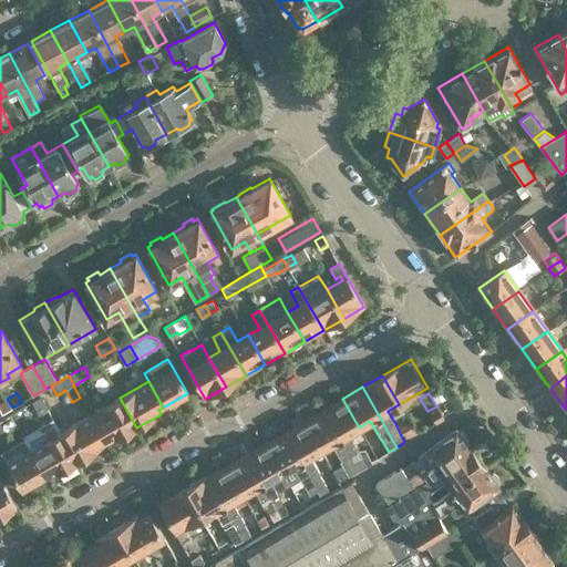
[(31,449),(45,474),(51,472),(53,475),(76,461),(60,432),(54,423),(40,397),(31,402),(50,437),(31,449)]
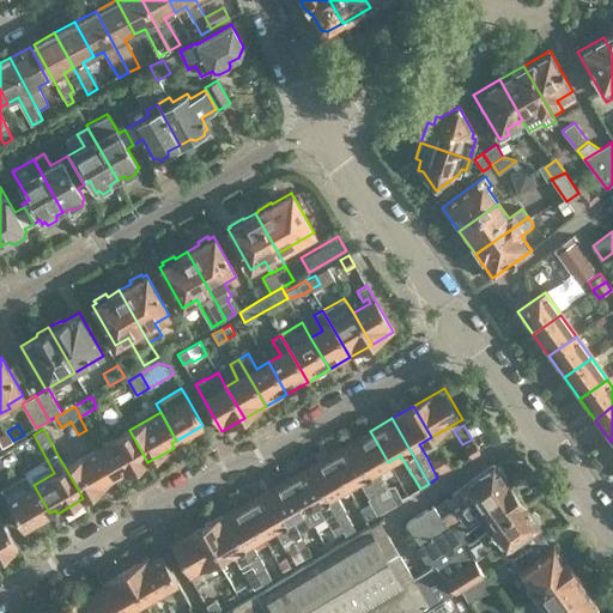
[(129,430),(97,449),(113,477),(121,473),(122,477),(147,462),(129,430)]
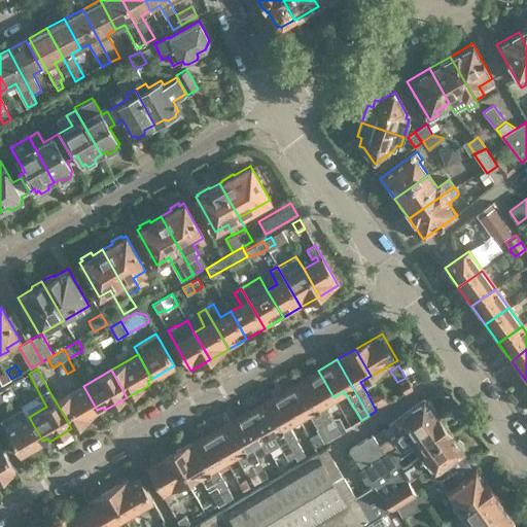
[(0,381),(2,385),(11,379),(6,371),(0,375),(0,381)]
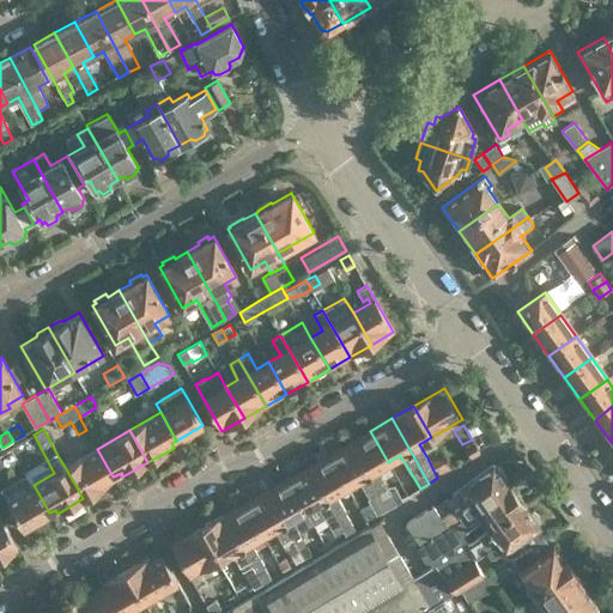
[(350,443),(388,509),(396,504),(395,503),(402,498),(396,486),(392,486),(387,489),(376,468),(388,462),(370,431),(350,443)]
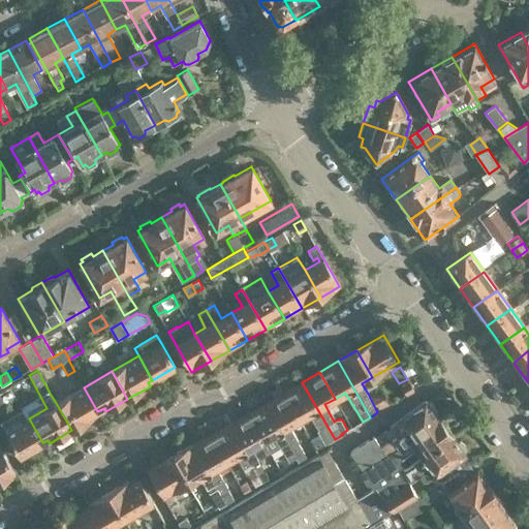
[(325,444),(335,439),(302,382),(284,393),(299,418),(309,413),(319,430),(317,431),(320,436),(325,444)]
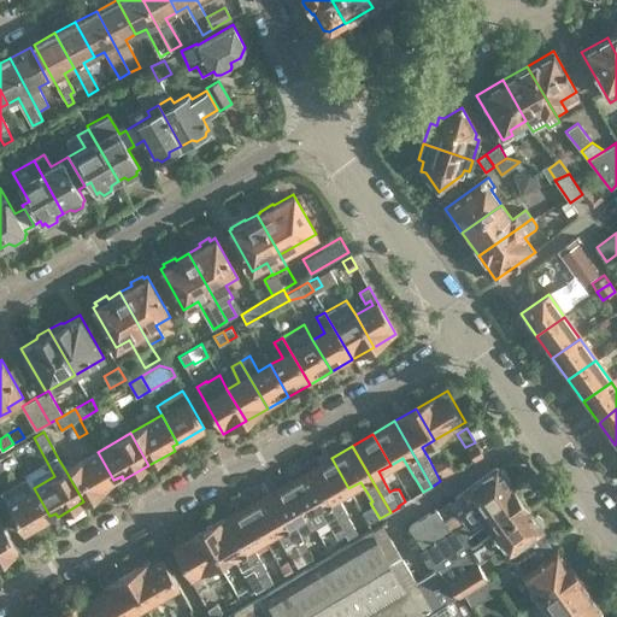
[(477,446),(469,451),(474,462),(483,457),(477,446)]
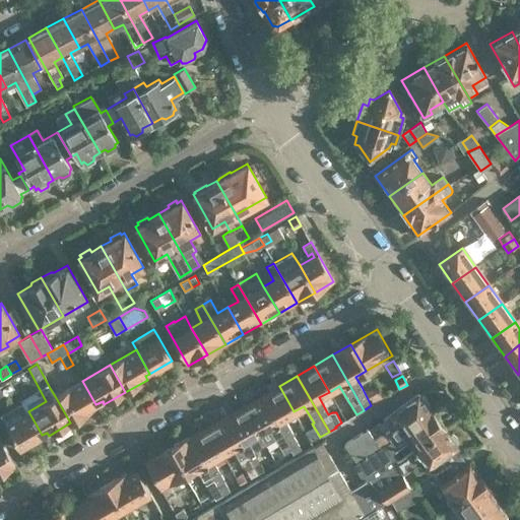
[(42,435),(28,411),(27,412),(9,380),(0,385),(0,396),(3,394),(9,405),(11,404),(18,417),(6,425),(19,448),(42,435)]
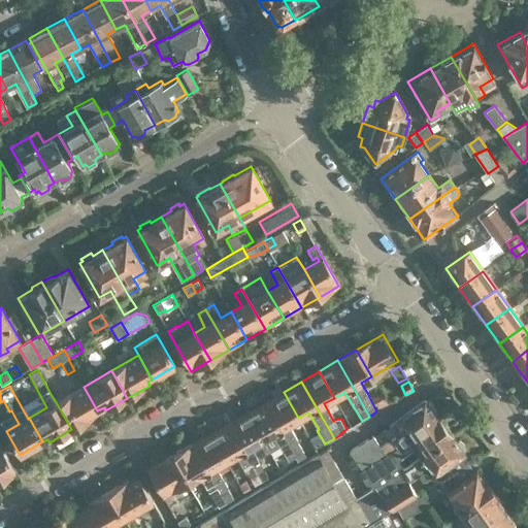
[(56,402),(71,429),(94,417),(93,414),(97,410),(84,387),(56,402)]
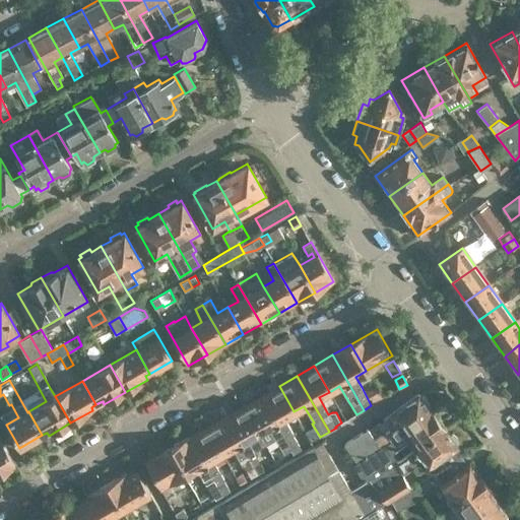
[(296,456),(303,452),(293,434),(294,434),(290,429),(284,417),(294,411),(279,386),(261,396),(282,433),(296,456)]
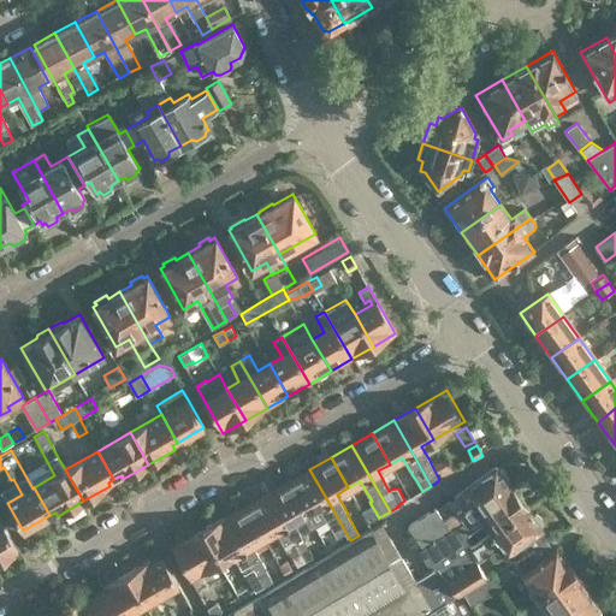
[(455,527),(509,487),(495,468),(452,498),(461,509),(457,511),(443,521),(434,508),(407,526),(421,548),(455,527)]
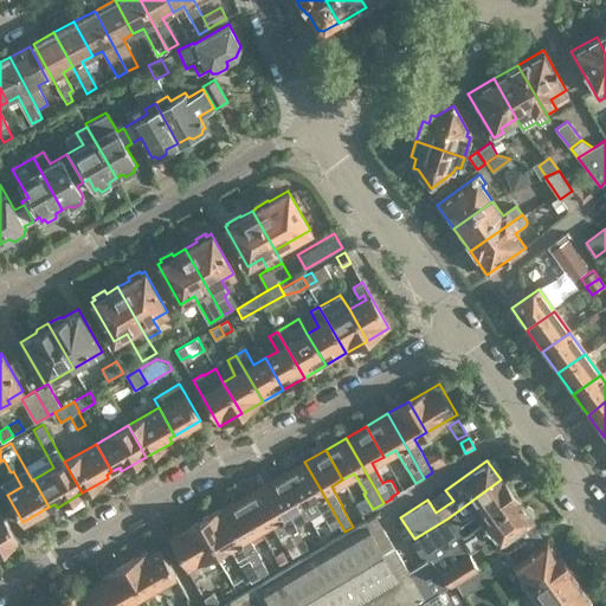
[(345,532),(329,504),(304,462),(284,474),(302,504),(309,516),(321,510),(336,537),(345,532)]
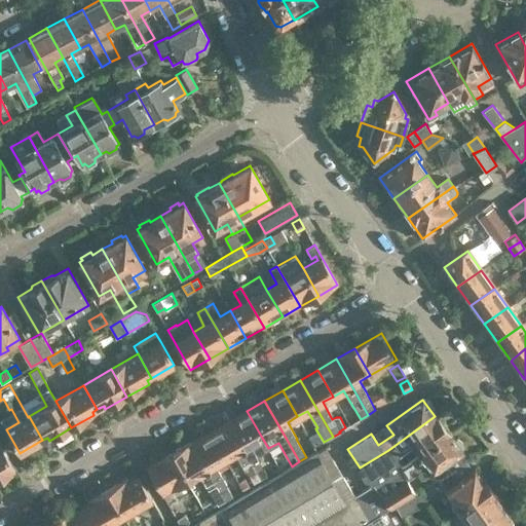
[(261,460),(258,454),(252,444),(262,438),(247,411),(228,421),(250,459),(253,464),(261,460)]
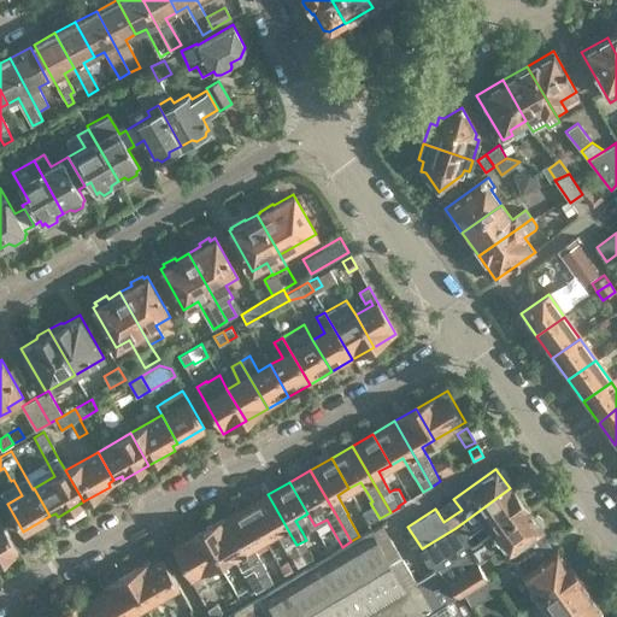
[(494,532),(524,510),(510,488),(456,528),(422,548),(418,551),(427,565),(434,566),(436,569),(476,545),(469,535),(487,523),(494,532)]
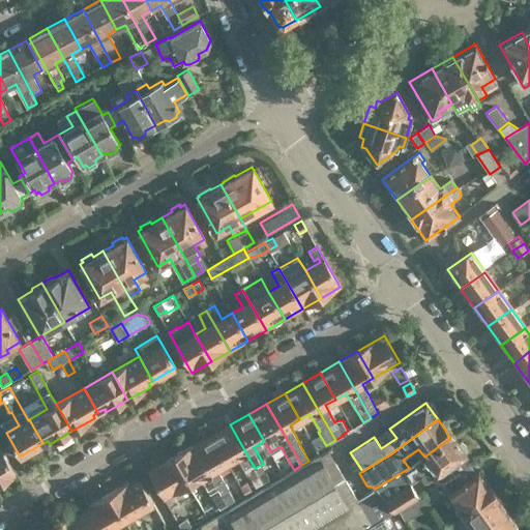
[(252,463),(230,424),(212,435),(228,462),(238,455),(244,467),(256,488),(264,482),(259,474),(258,474),(254,469),(255,468),(252,463)]
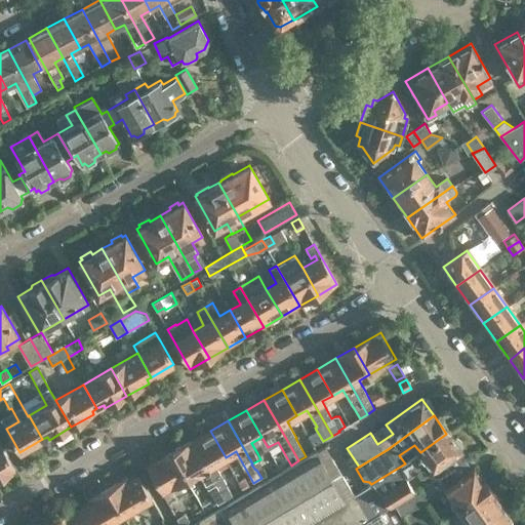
[(227,484),(221,475),(215,463),(226,457),(210,431),(192,441),(214,479),(226,499),(232,495),(226,484),(227,484)]
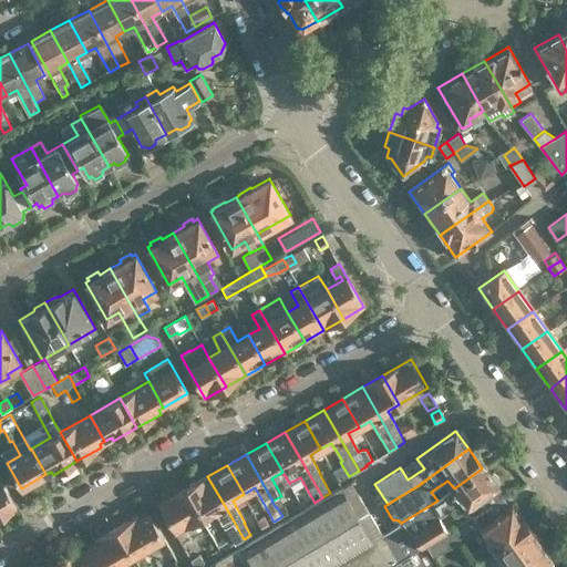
[(400,560),(411,554),(425,545),(447,532),(437,515),(446,507),(453,516),(455,516),(496,487),(482,468),(454,488),(437,501),(401,523),(382,534),(399,562),(400,560)]
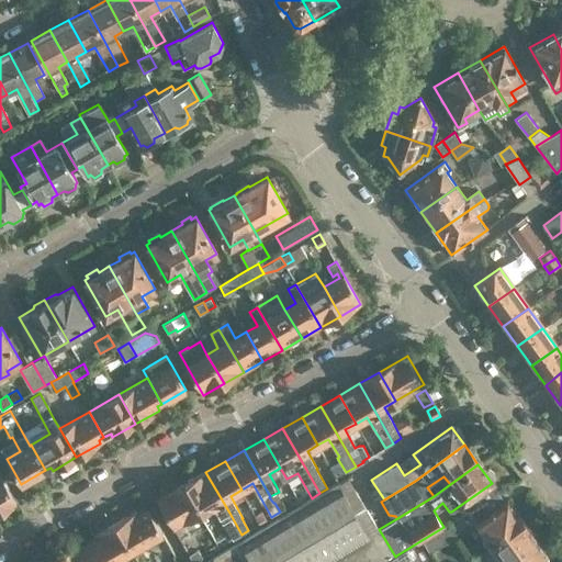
[(0,512),(17,503),(15,501),(15,499),(0,472),(0,512)]
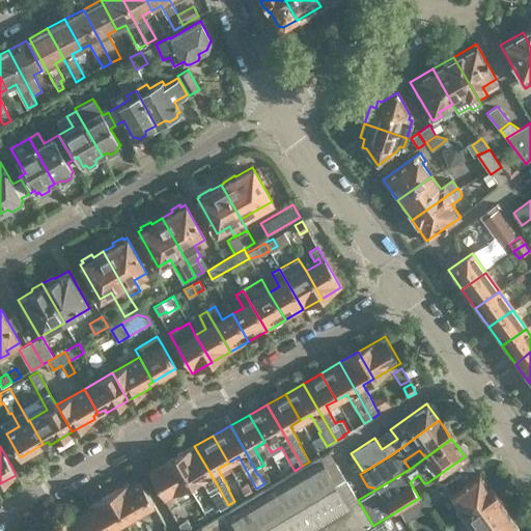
[(217,484),(194,446),(172,459),(188,485),(202,477),(221,509),(228,505),(217,484)]
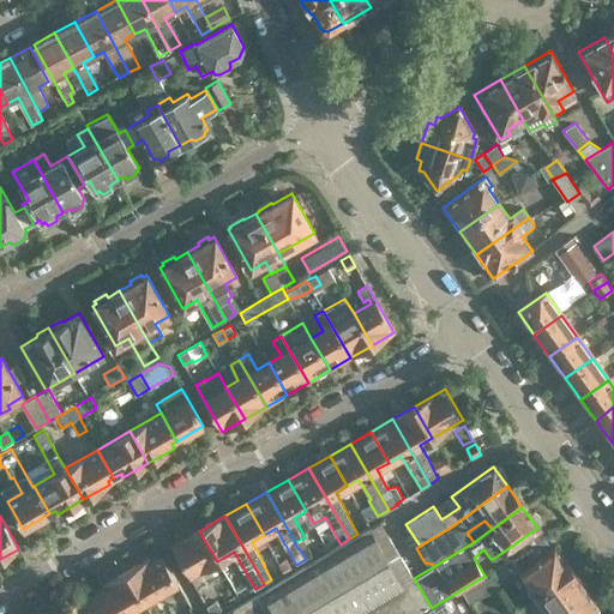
[(421,613),(432,608),(414,578),(380,521),(357,534),(349,539),(341,545),(233,608),(235,613),(421,613)]
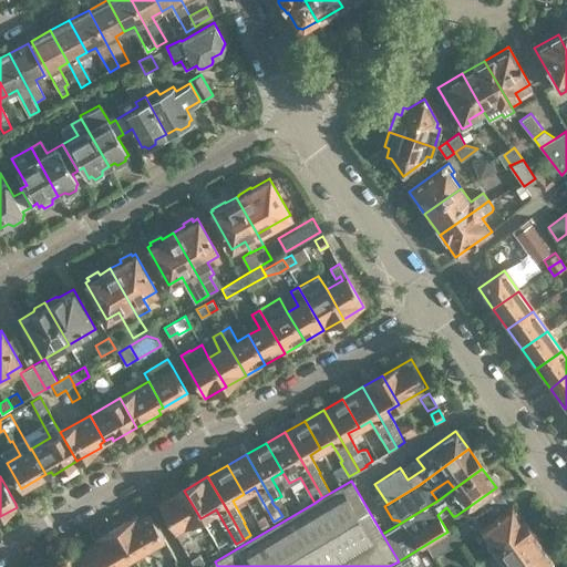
[(200,518),(184,491),(160,504),(176,533),(200,518)]
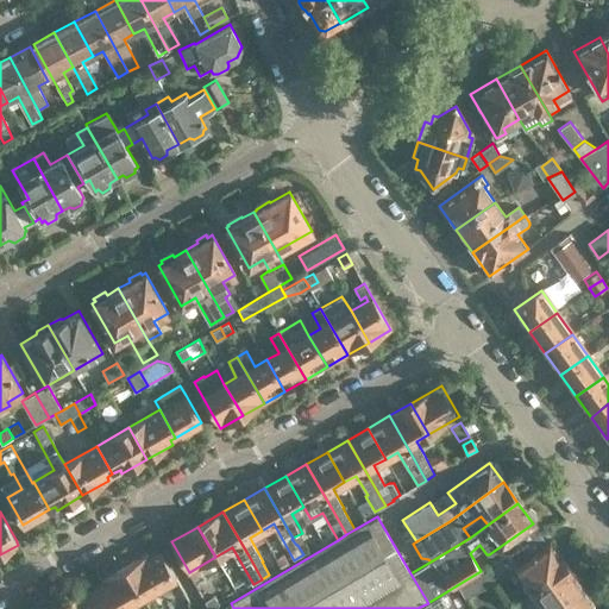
[(522,546),(507,554),(515,566),(514,567),(532,590),(566,564),(550,541),(547,544),(539,533),(522,546)]
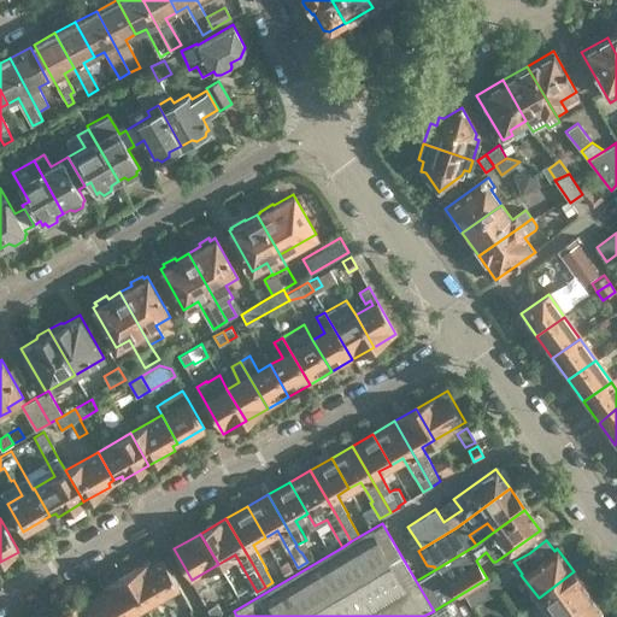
[(301,552),(307,562),(315,557),(309,547),(301,552)]
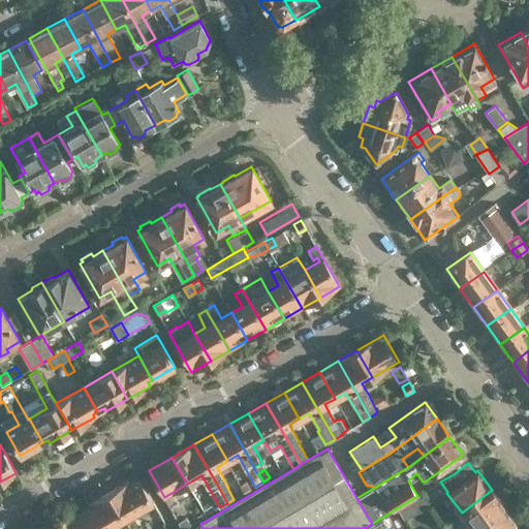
[(128,480),(110,492),(125,519),(153,502),(139,478),(130,484),(128,480)]
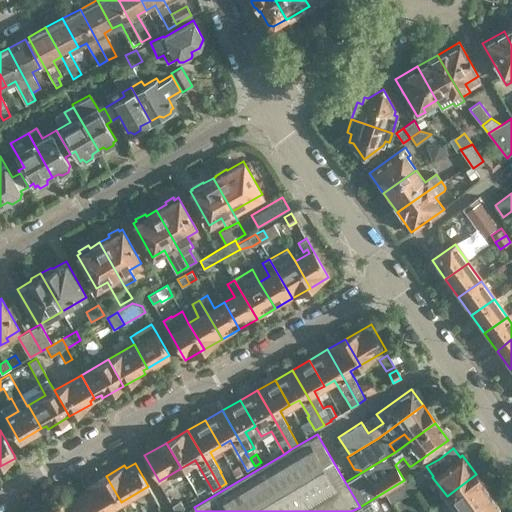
[(476,474),(447,496),(458,511),(465,511),(491,494),(476,474)]
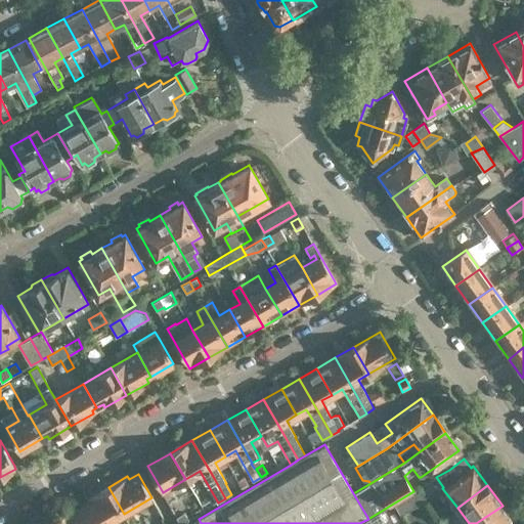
[(110,523),(110,522),(124,514),(108,487),(89,497),(91,501),(82,507),(91,523),(110,523)]
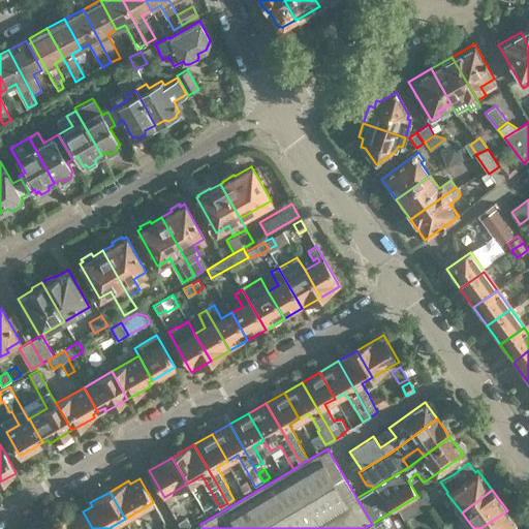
[(423,493),(417,496),(397,508),(404,521),(430,504),(423,493)]
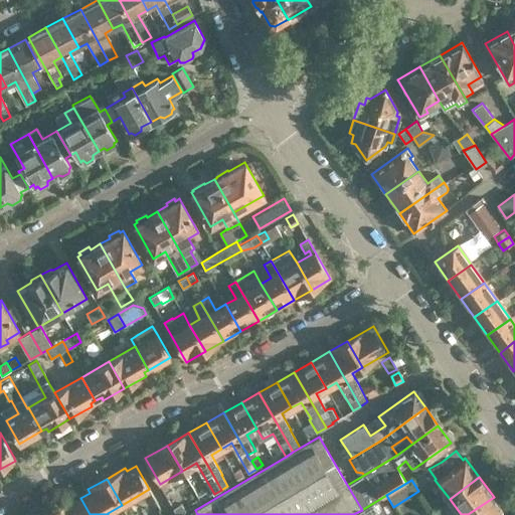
[(468,514),(501,514),(502,509),(494,497),(468,514)]
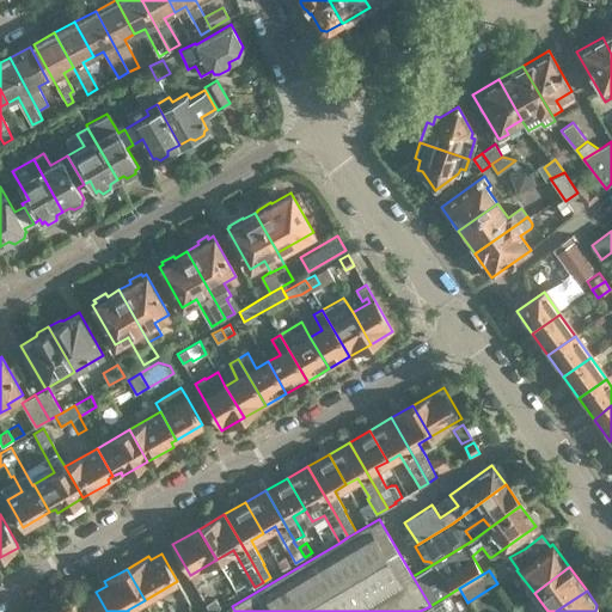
[(106,611),(96,592),(86,598),(84,593),(60,606),(62,611),(106,611)]
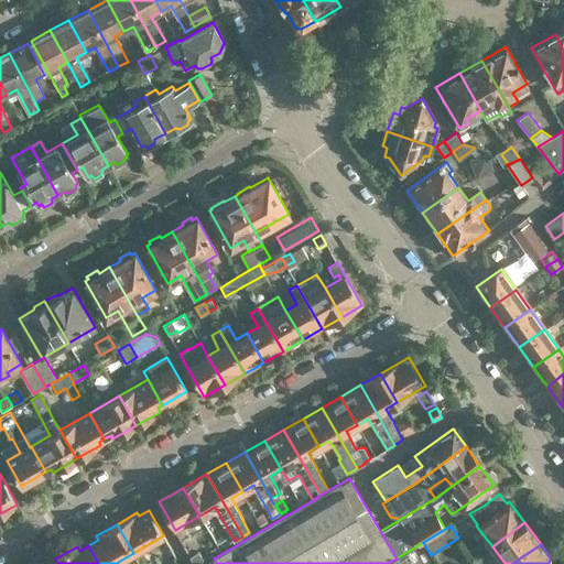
[(473,562),(484,554),(480,549),(469,556),(473,562)]
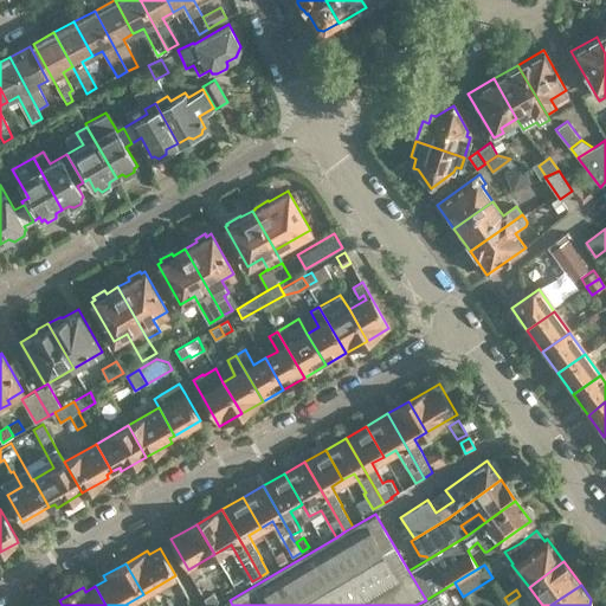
[(213,592),(204,598),(207,605),(210,605),(218,601),(213,592)]
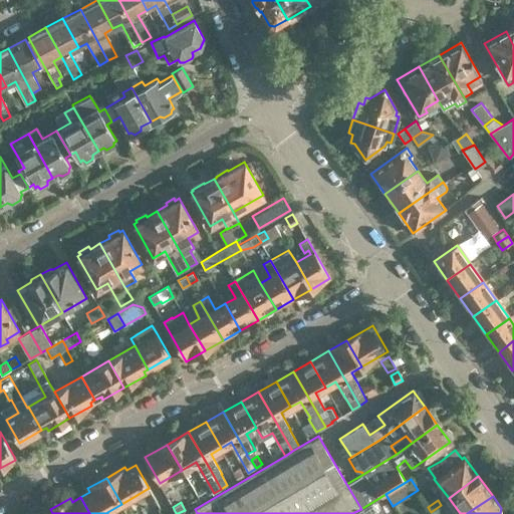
[(362,508),(365,513),(379,513),(372,502),(362,508)]
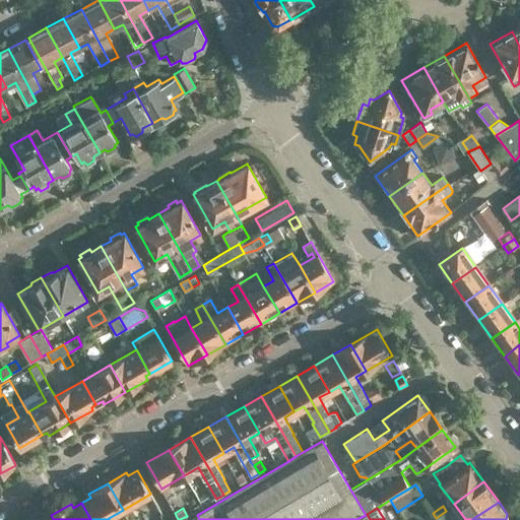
[(446,511),(436,518),(437,519),(442,519),(449,516),(446,511)]
